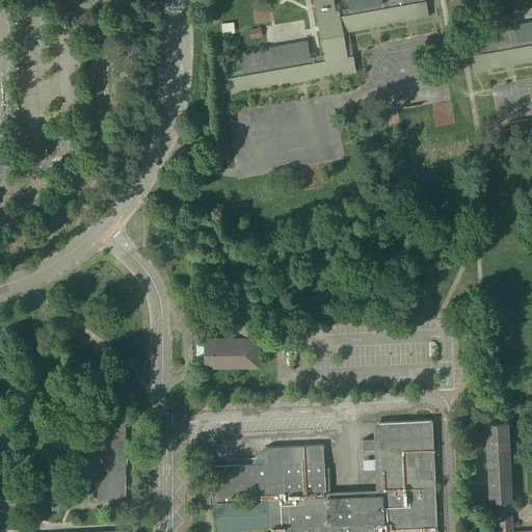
[(324,55),(272,64),(269,50),(241,55),(241,54),(239,55),(242,70),(227,73),(231,95),(354,72),(354,73),(355,72),(353,57),(348,58),(344,32),(427,17),(427,18),(429,18),(425,0),(401,0),(389,2),(336,11),(333,0),(314,0),(318,23),(324,55)]
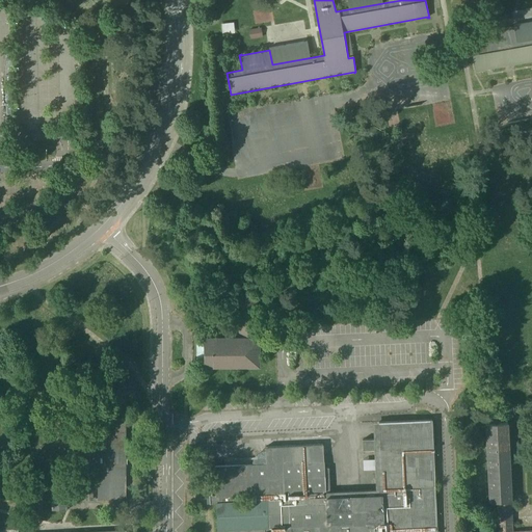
[(255,11),(255,21),(273,20),(273,8),(270,9),(270,10),(255,11)]
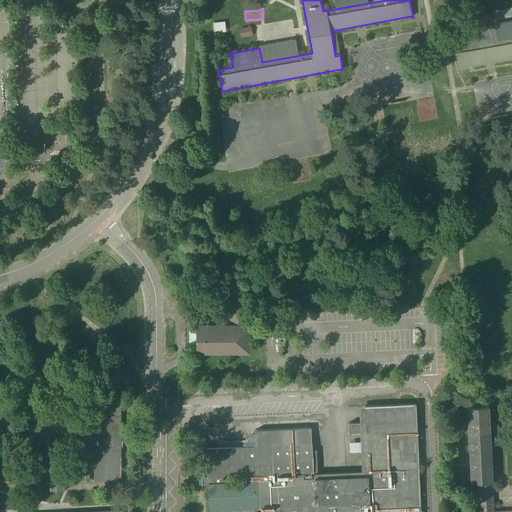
[(211,22),(213,32),(225,30),(223,20),(211,22)]
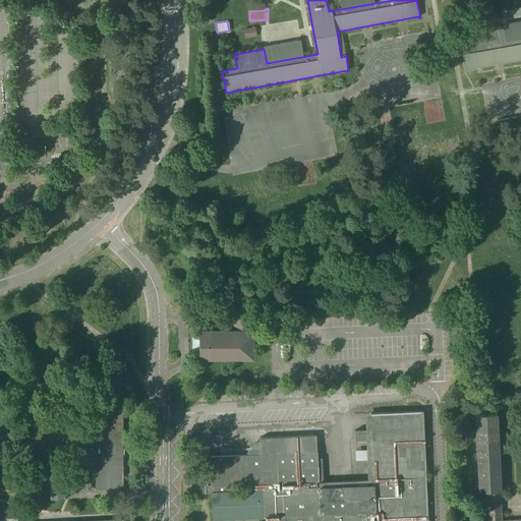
[(520,38),(506,41),(503,27),(476,32),(475,32),(474,32),(477,46),(462,49),(465,69),(467,69),(520,59),(520,38)]
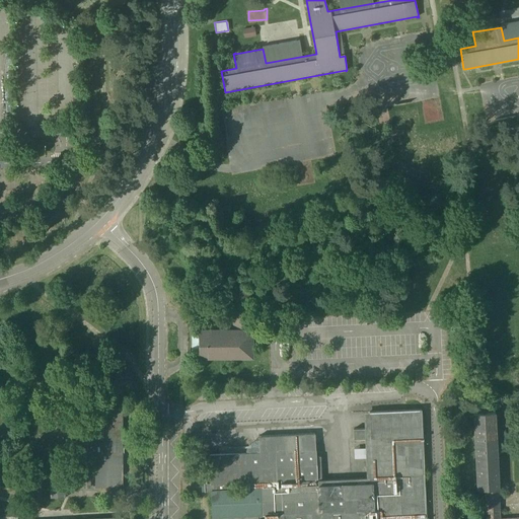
[(250,288),(232,288),(232,329),(199,329),(199,336),(195,336),(196,350),(200,350),(200,356),(251,356),(251,329),(250,329),(250,288)]
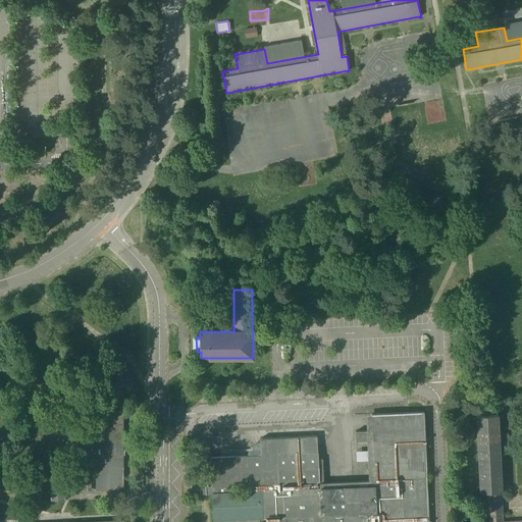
[(122,412),(97,412),(97,434),(74,434),(74,457),(77,457),(77,449),(81,449),(81,456),(81,490),(91,490),(91,456),(97,456),(97,490),(123,490),(122,412)]
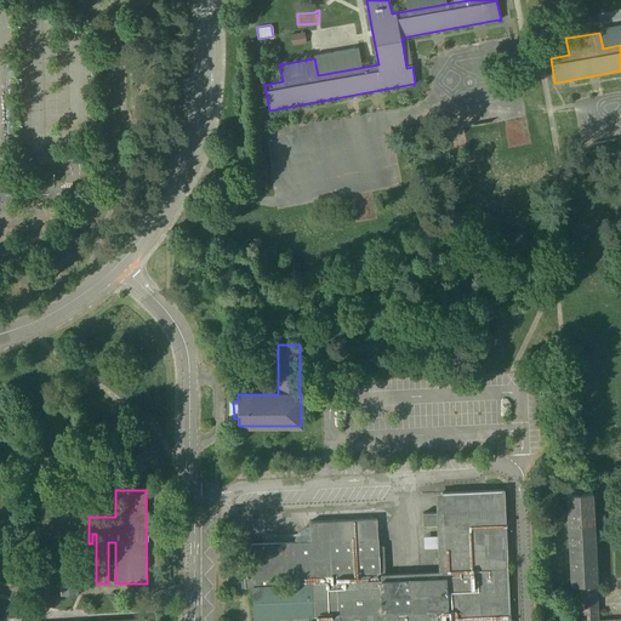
[(445,579),(379,581),(376,519),(309,522),(311,542),(250,545),(252,579),(255,579),(255,587),(252,587),(254,619),(266,619),(266,620),(510,620),(503,490),(443,493),(443,513),(444,524),(445,579)]
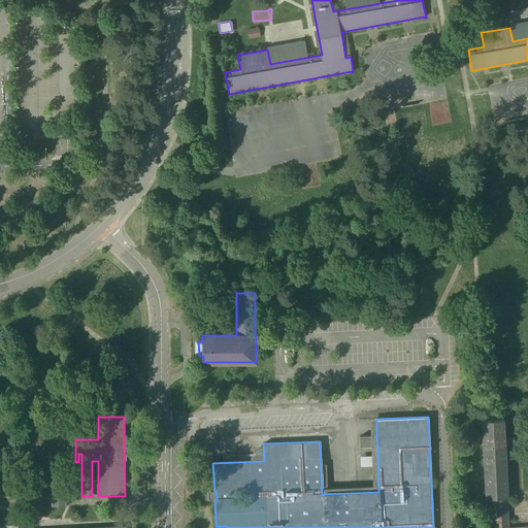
[(508,527),(503,420),(482,421),(486,498),(493,498),(494,527),(527,527),(513,527),(508,527)]
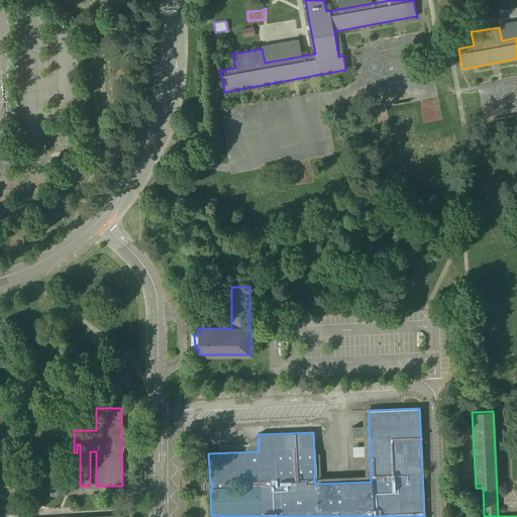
[(369,427),(351,427),(352,437),(370,436),(369,427)]
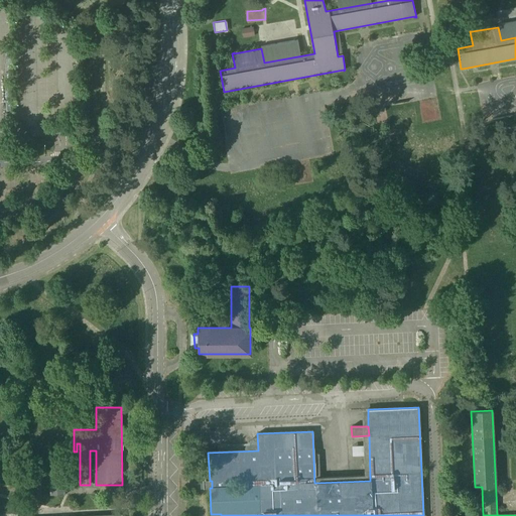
[(243,448),(252,448),(252,437),(243,437),(243,448)]
